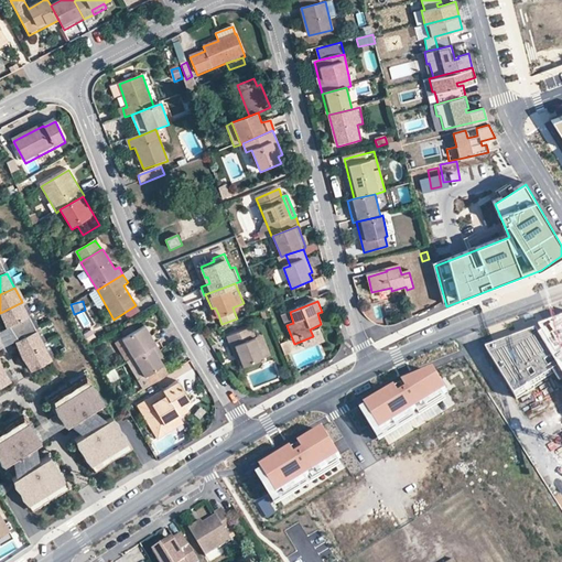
[(30,316),(22,302),(0,313),(7,328),(10,326),(30,316)]
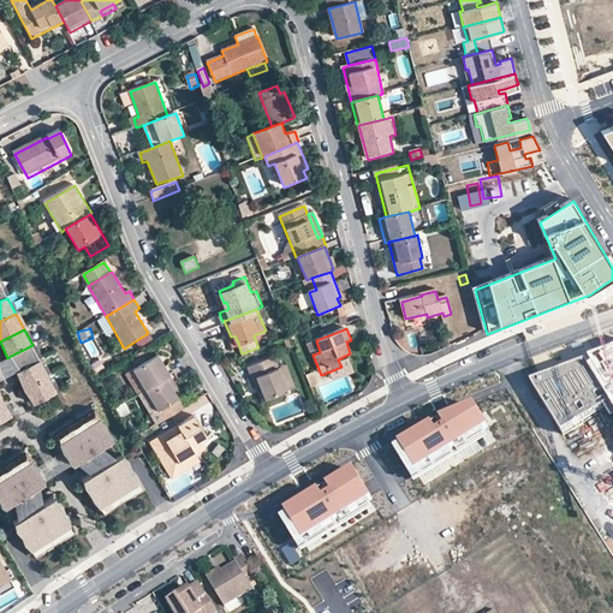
[(41,361),(33,345),(11,356),(21,372),(41,361)]
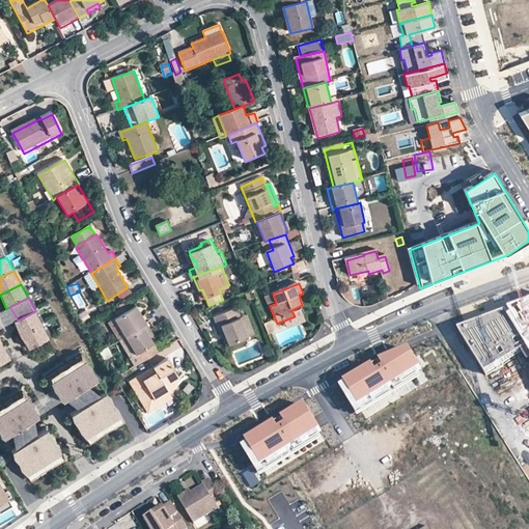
[(146,325),(136,307),(116,319),(110,324),(120,340),(127,337),(143,327),(146,325)]
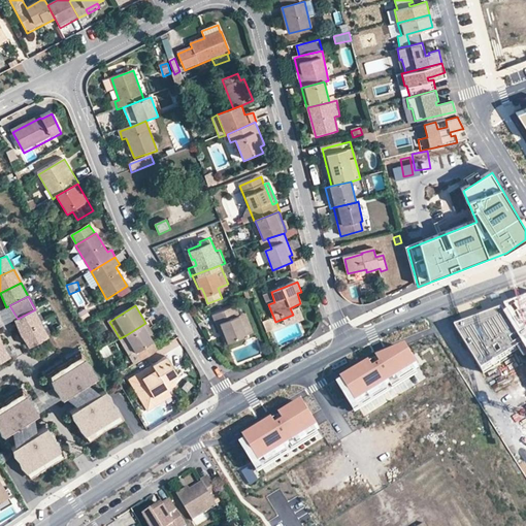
[(227,335),(229,341),(255,331),(247,311),(235,317),(231,306),(214,314),(223,336),(227,335)]
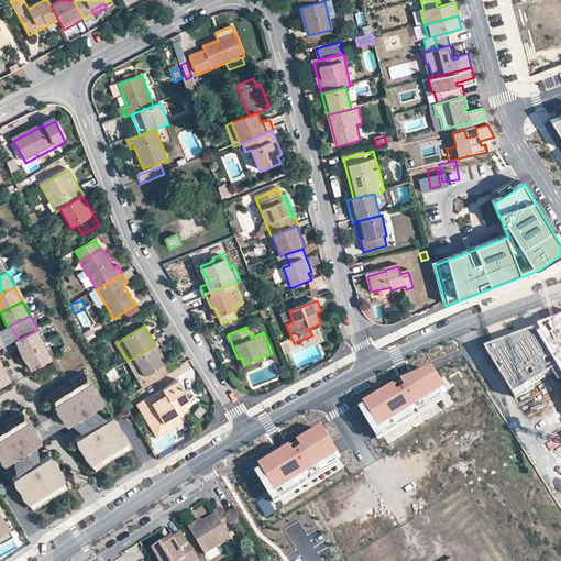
[(560,328),(487,355),(517,403),(560,376),(560,328)]
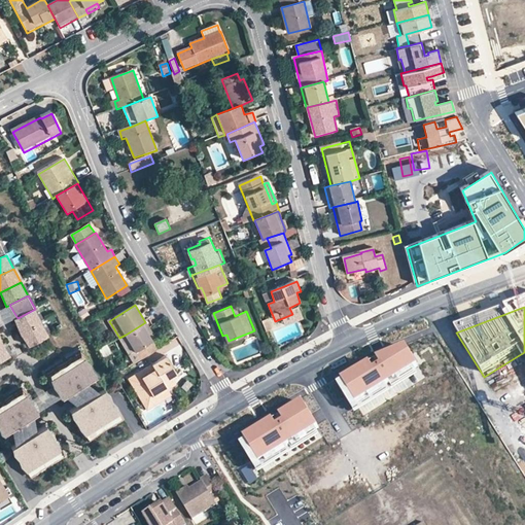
[(21,334),(41,322),(35,309),(18,318),(14,320),(21,334)]
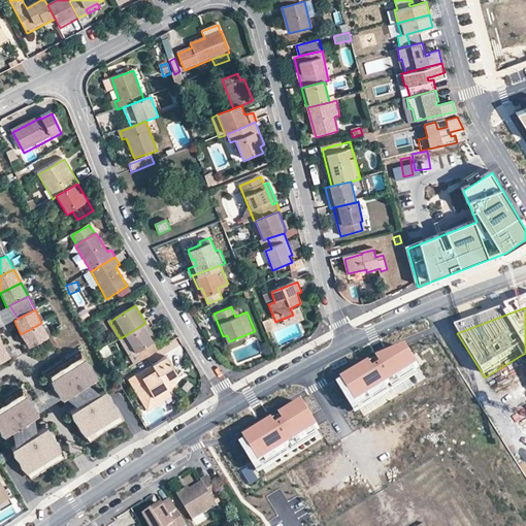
[(79,315),(84,322),(91,318),(86,310),(79,315)]
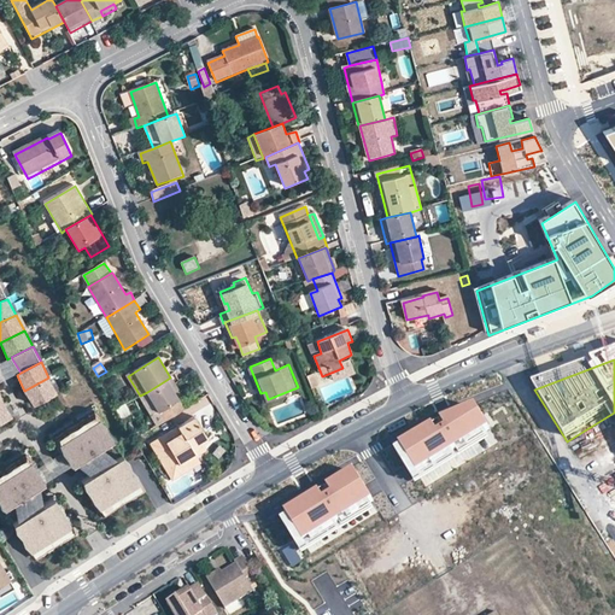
[(82,374),(89,387),(94,385),(87,372),(82,374)]
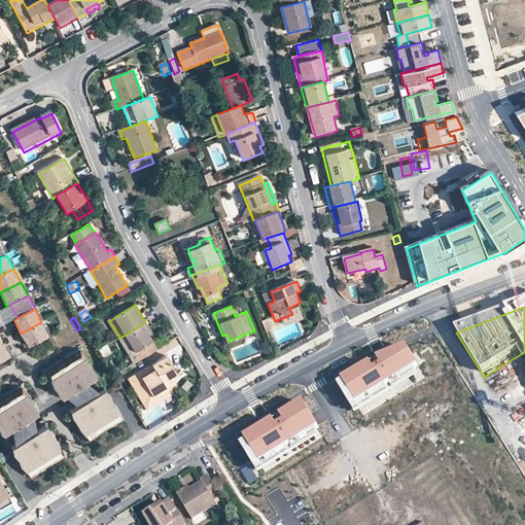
[(263,322),(267,333),(272,330),(268,320),(263,322)]
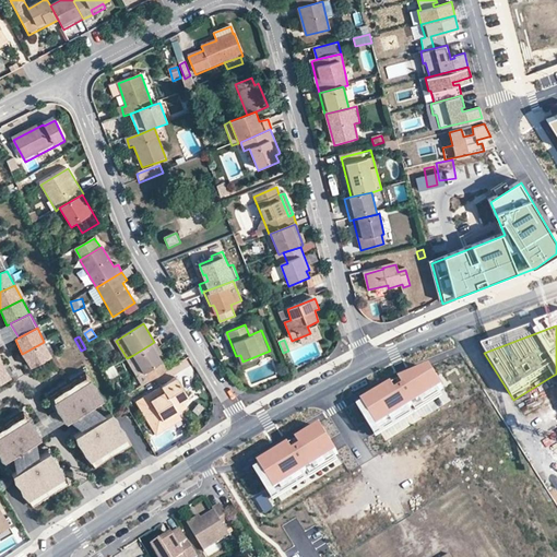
[(51,357),(44,342),(22,354),(31,368),(51,357)]
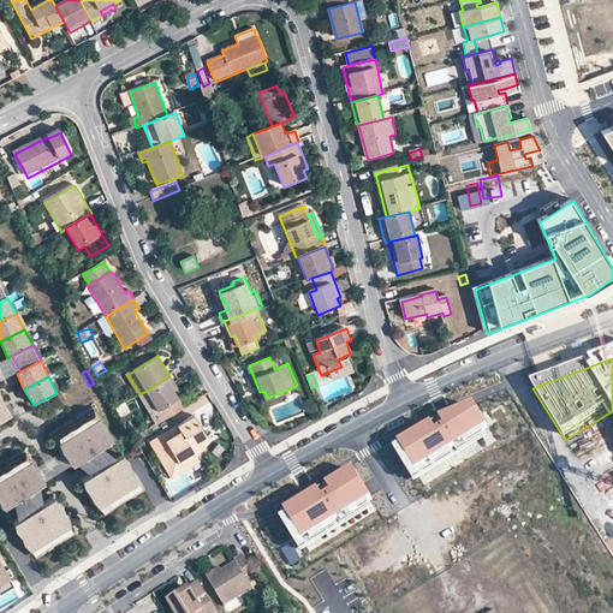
[(147,391),(165,421),(184,409),(166,379),(147,391)]
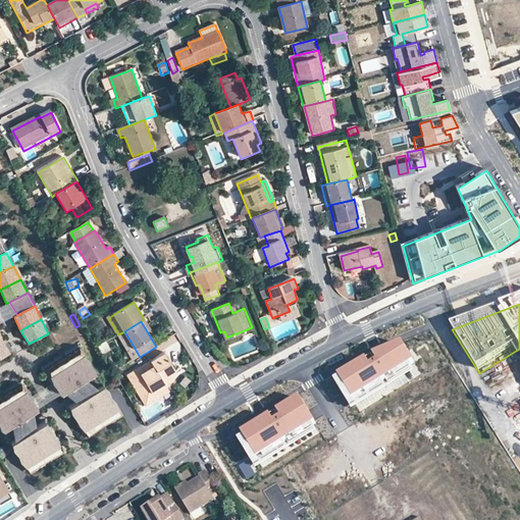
[(124,331),(118,334),(135,361),(140,357),(124,331)]
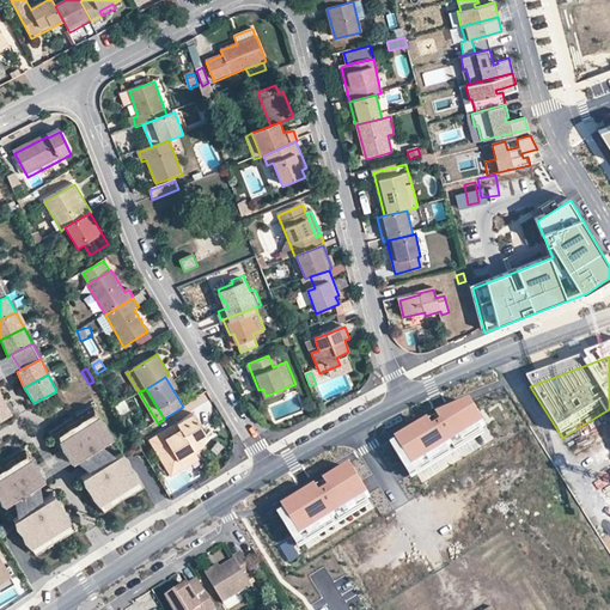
[(0,420),(13,414),(4,398),(0,400),(0,420)]
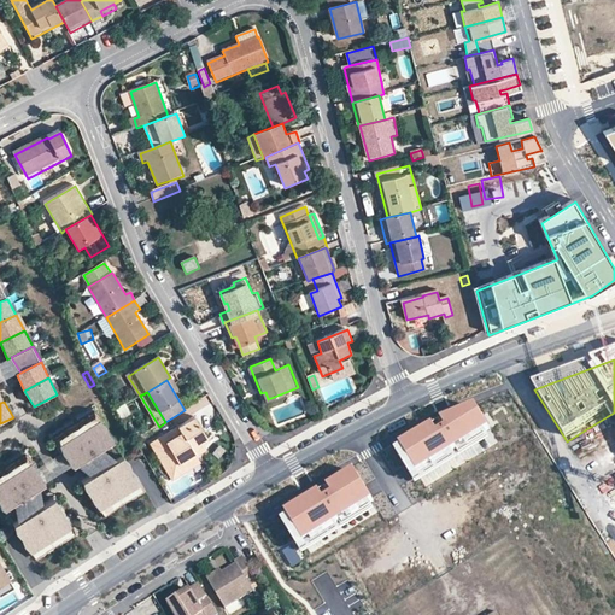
[(117,408),(122,419),(132,414),(127,404),(117,408)]
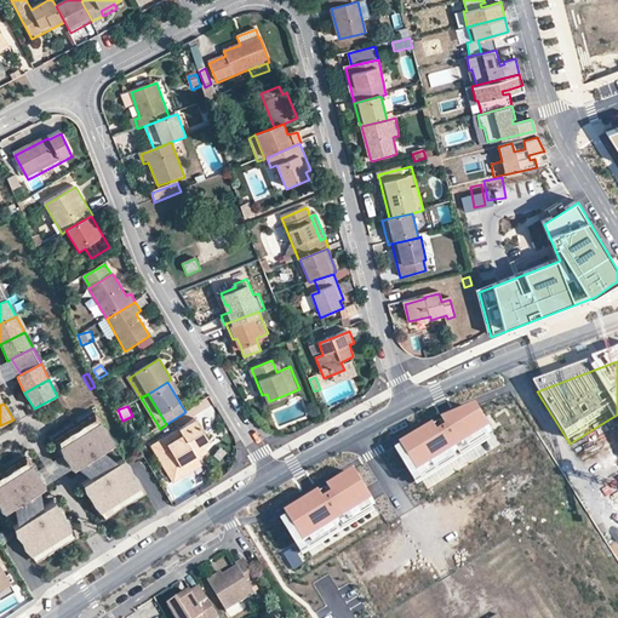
[(496,435),(482,413),(447,427),(405,452),(422,480),(423,480),(491,438),(496,435)]
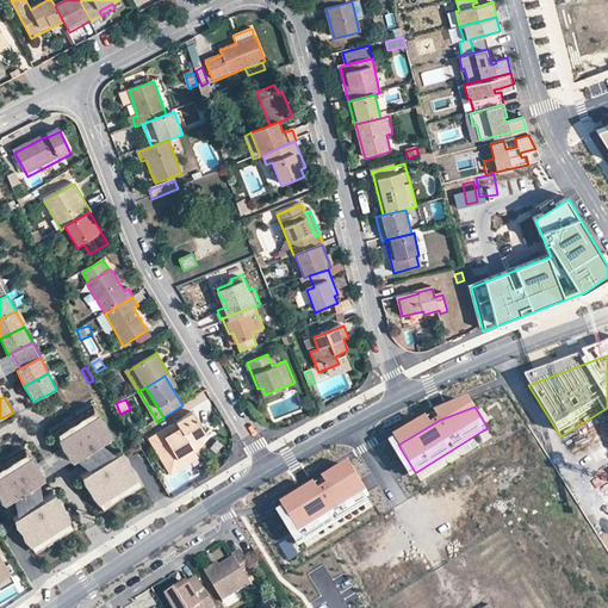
[(143,485),(94,408),(55,433),(72,460),(81,454),(82,457),(86,458),(90,464),(90,467),(91,470),(81,476),(103,510),(143,485)]
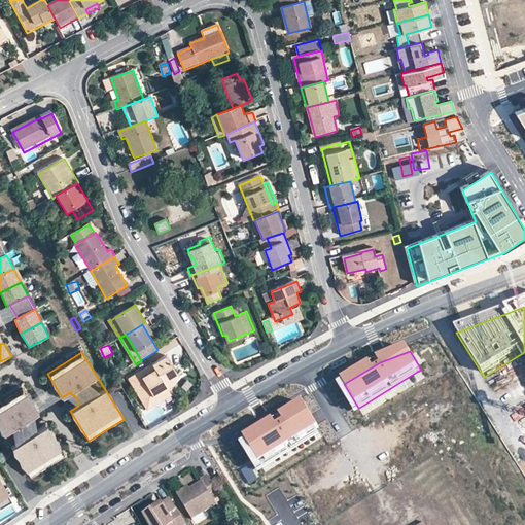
[(128,380),(146,411),(171,396),(165,386),(177,378),(166,357),(153,364),(145,370),(128,380)]
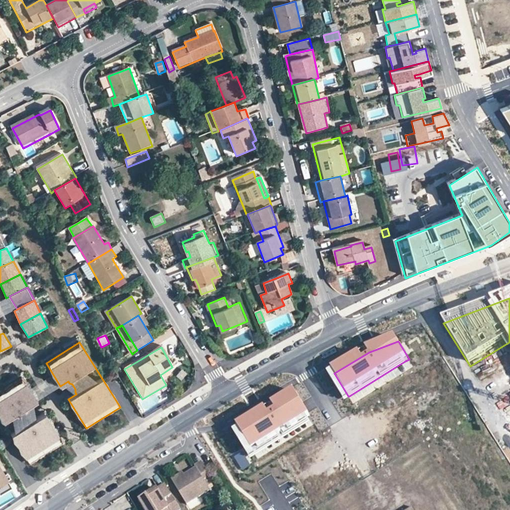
[(405,361),(349,396),(352,399),(407,365),(405,361)]
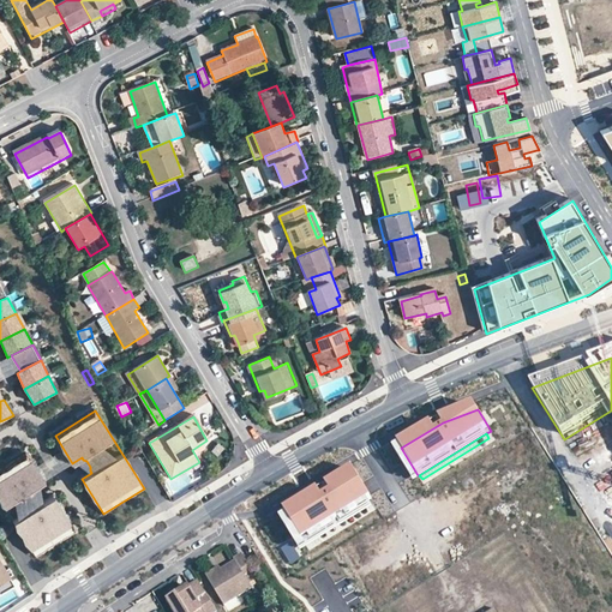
[(36,493),(36,490),(35,487),(45,481),(27,454),(0,471),(0,499),(35,557),(76,532),(54,497),(45,503),(43,501),(40,499),(36,493)]
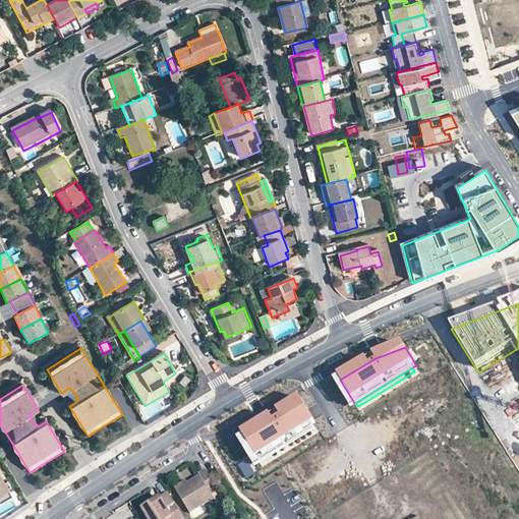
[(318,426),(302,401),(243,438),(260,462),(264,459),(314,427),(318,426)]
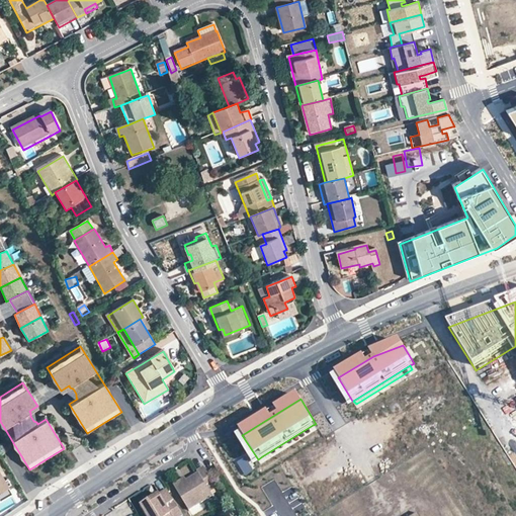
[(313,425),(262,456),(265,460),(316,429),(313,425)]
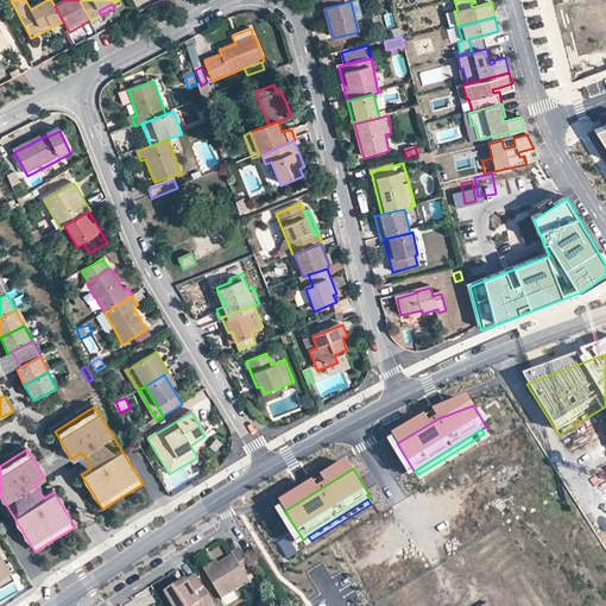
[(397,541),(414,534),(406,518),(390,525),(397,541)]
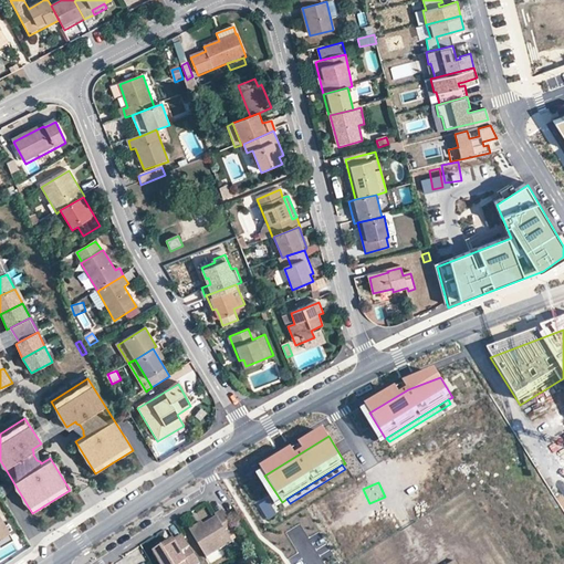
[(232,539),(239,535),(225,512),(217,517),(219,520),(207,528),(194,535),(209,560),(235,544),(232,539)]
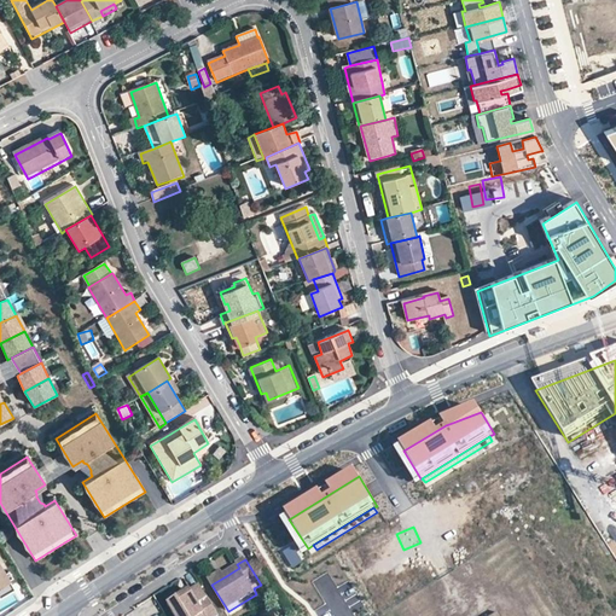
[(0,588),(11,582),(0,563),(0,588)]
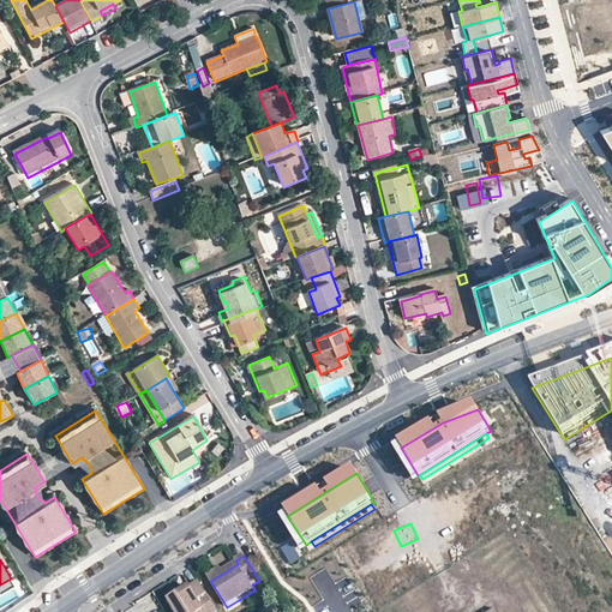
[(210,581),(225,573),(222,569),(209,577),(210,581)]
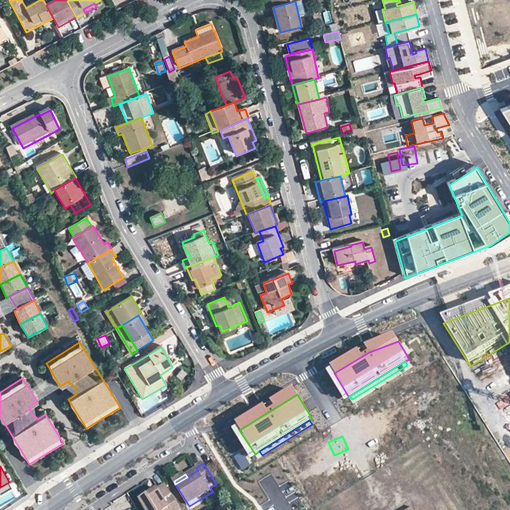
[(181,509),(167,486),(142,502),(147,509),(181,509)]
